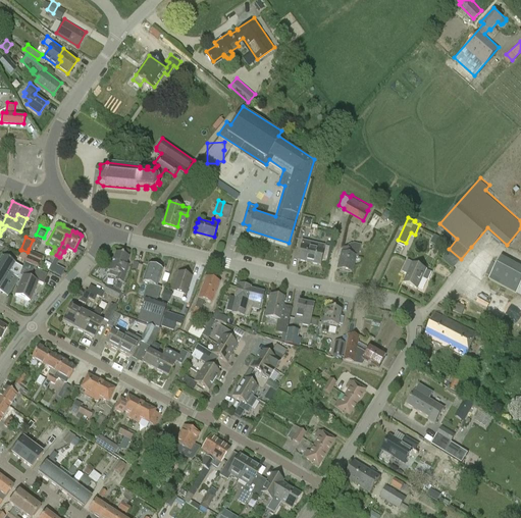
[(449,240),(444,237),(438,244),(444,247),(449,240)]
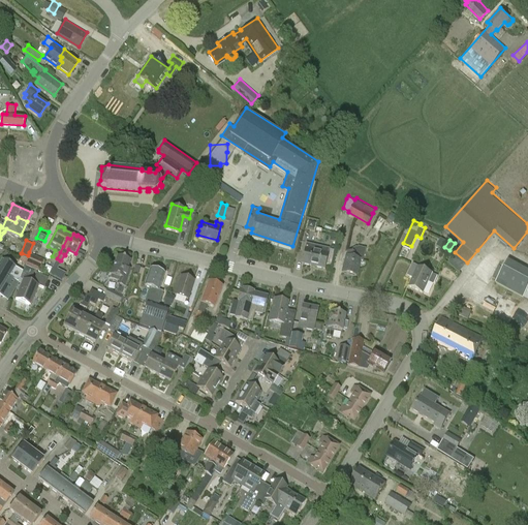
[(330,246),(307,241),(303,260),(324,266),(330,246)]
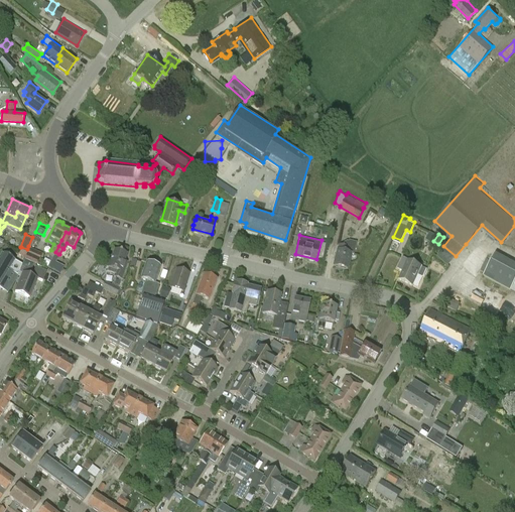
[(35,238),(32,237),(28,246),(27,249),(28,250),(26,255),(26,256),(38,261),(43,251),(31,246),(35,238)]
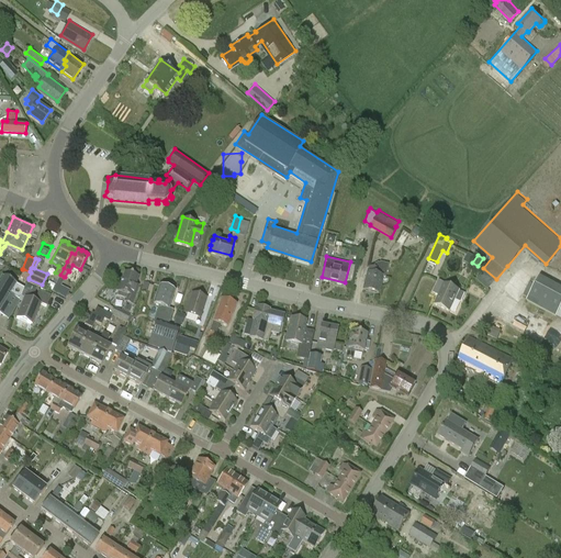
[(370,263),(365,287),(379,290),(383,274),(386,275),(389,261),(381,259),(381,260),(378,259),(374,261),(374,264),(370,263)]
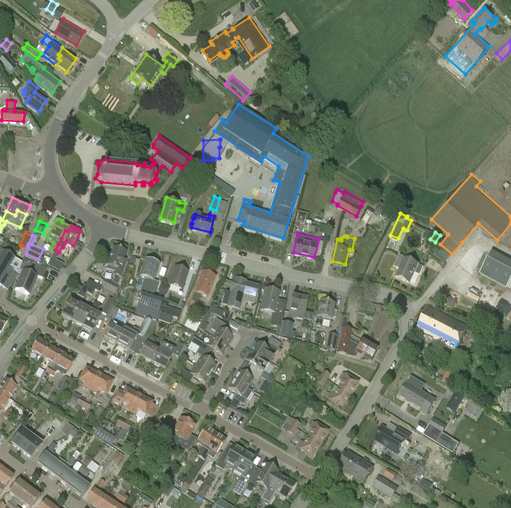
[(112,251),(110,251),(106,262),(108,263),(107,266),(115,269),(114,272),(121,274),(127,256),(124,255),(127,249),(114,244),(112,251)]
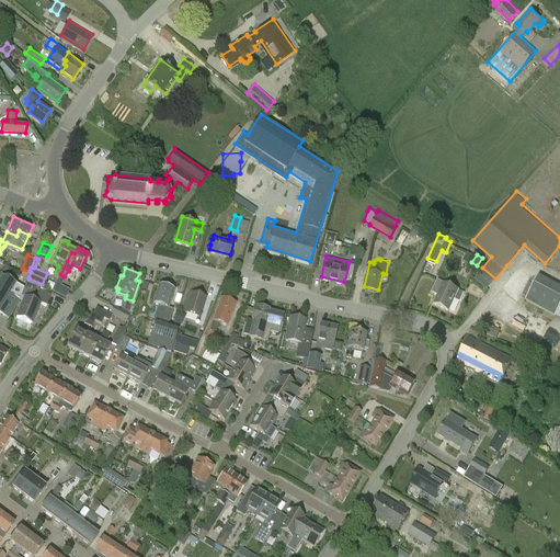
[(21,273),(29,277),(31,272),(30,271),(23,269),(21,273)]
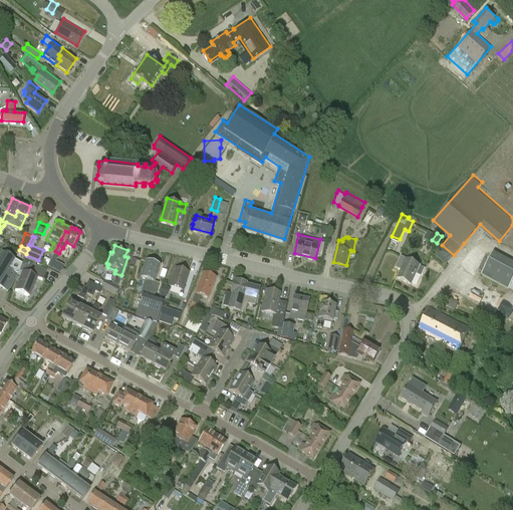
[(512,255),(497,247),(481,278),(490,283),(494,276),(512,285),(512,255)]
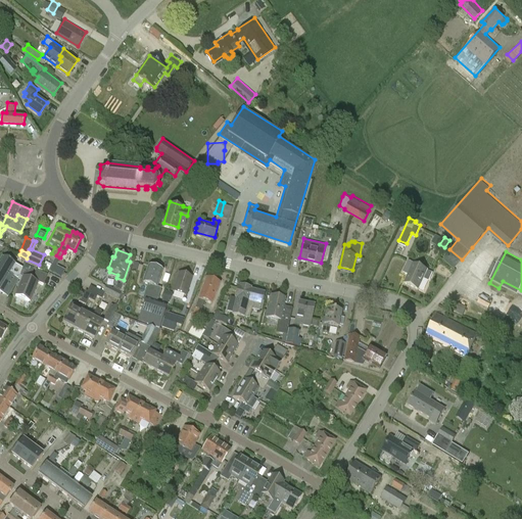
[(17,277),(19,272),(21,268),(22,266),(15,262),(16,262),(3,253),(0,258),(0,288),(8,293),(17,277)]
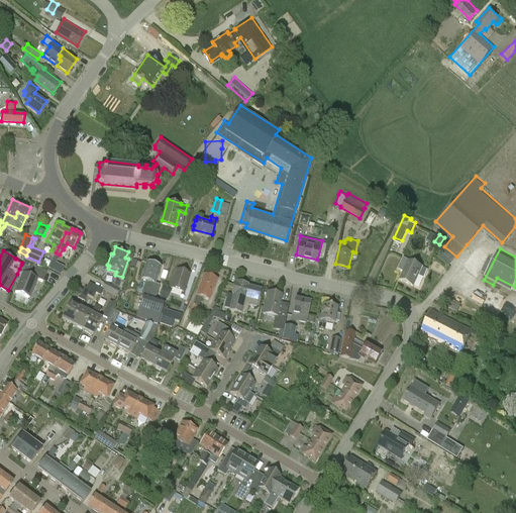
[(56,260),(59,254),(56,252),(48,266),(61,272),(65,265),(56,260)]
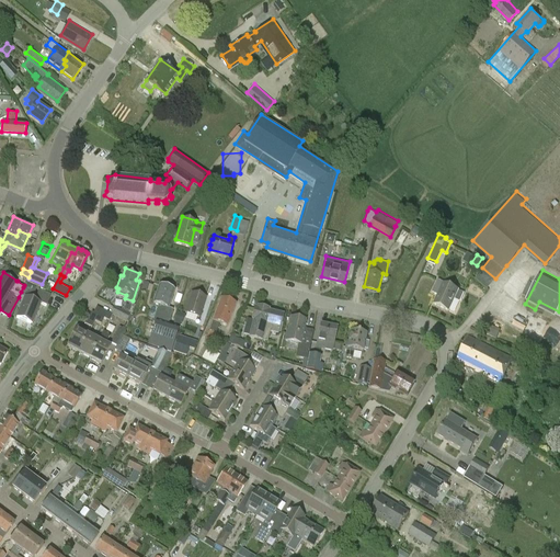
[(434,300),(449,307),(455,295),(460,297),(464,290),(459,287),(459,286),(438,277),(433,288),(438,291),(434,300)]
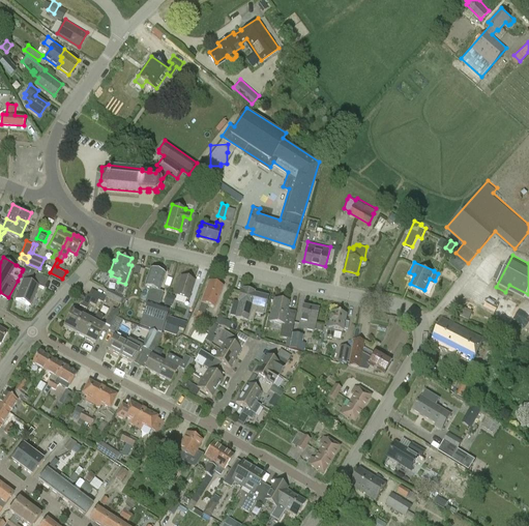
[(146,284),(150,286),(145,301),(147,302),(141,323),(162,330),(170,307),(159,302),(164,290),(158,288),(165,271),(158,268),(157,267),(155,266),(153,267),(151,266),(146,284)]
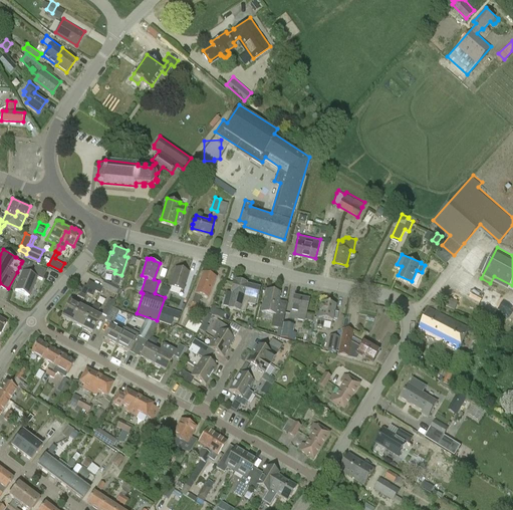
[(26,264),(21,263),(19,267),(23,269),(16,287),(30,293),(37,275),(43,277),(47,267),(36,263),(34,267),(26,263),(26,264)]
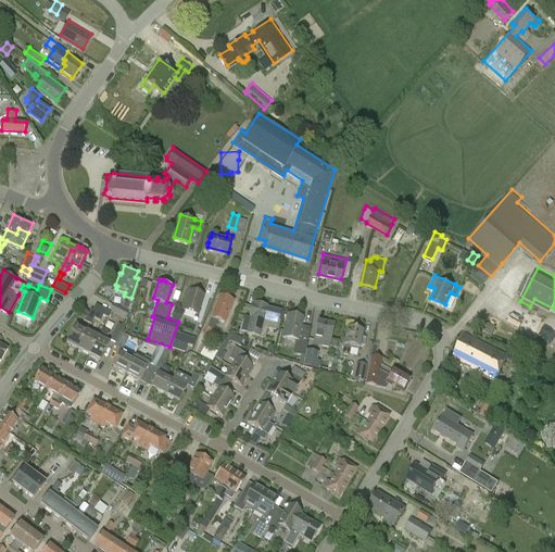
[(204,291),(191,287),(185,306),(198,311),(204,291)]
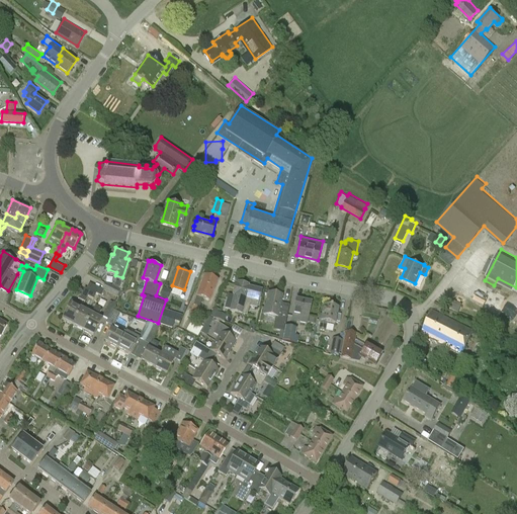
[(205,272),(190,312),(196,314),(200,305),(203,295),(210,297),(218,277),(205,272)]
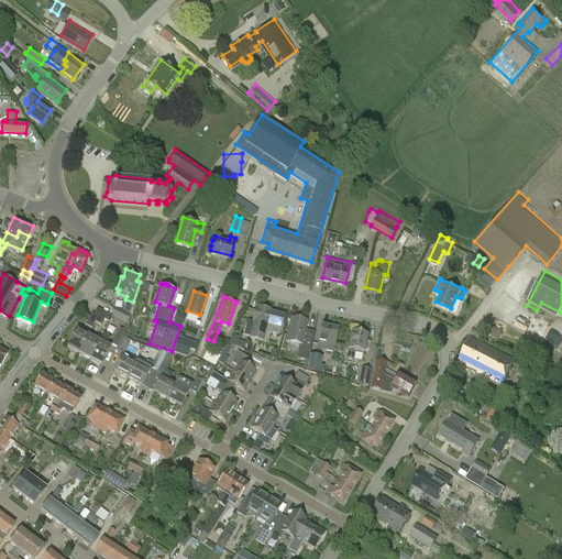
[(95,310),(105,316),(110,319),(113,313),(98,305),(95,310)]
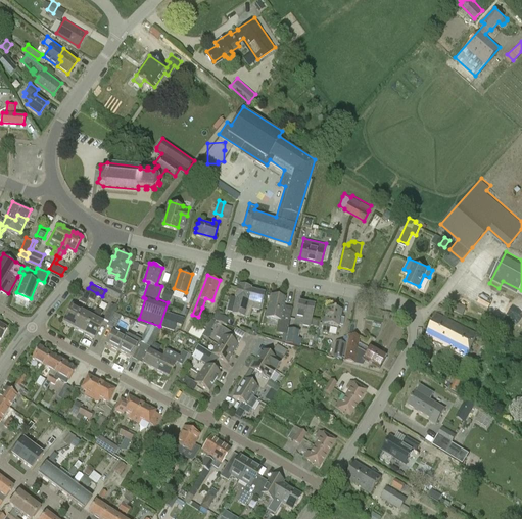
[(107,283),(104,289),(119,296),(122,290),(107,283)]
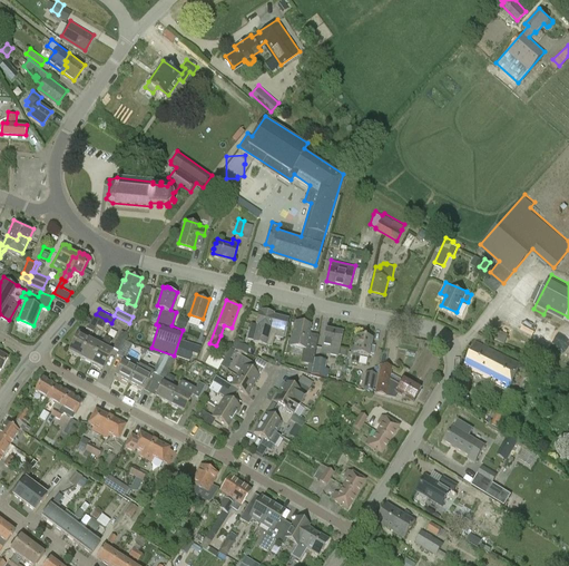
[(254,340),(266,342),(274,313),(274,312),(262,309),(262,310),(260,310),(256,322),(258,322),(254,340)]
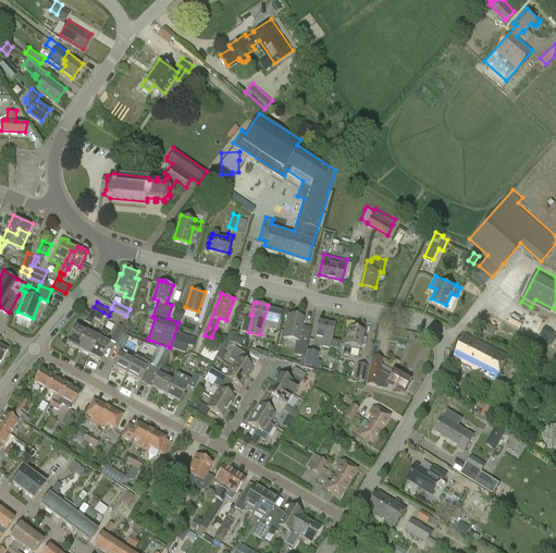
[(101,319),(103,312),(94,307),(91,306),(86,318),(93,321),(95,316),(101,319)]
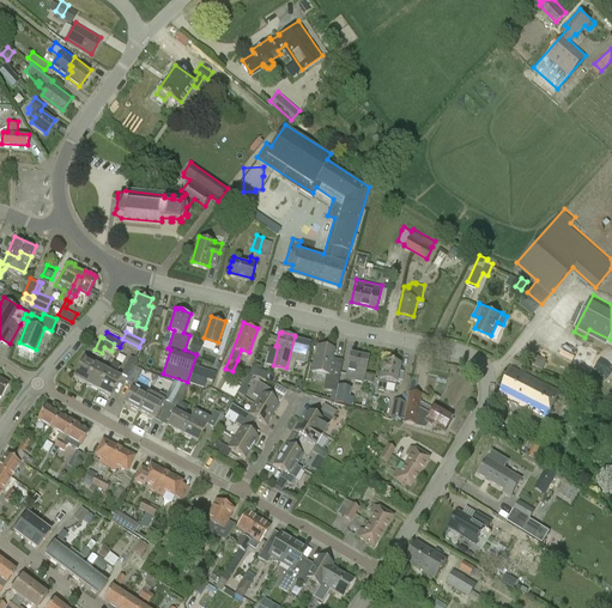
[(310,340),(295,336),(286,368),(292,370),(296,358),(306,360),(310,340)]
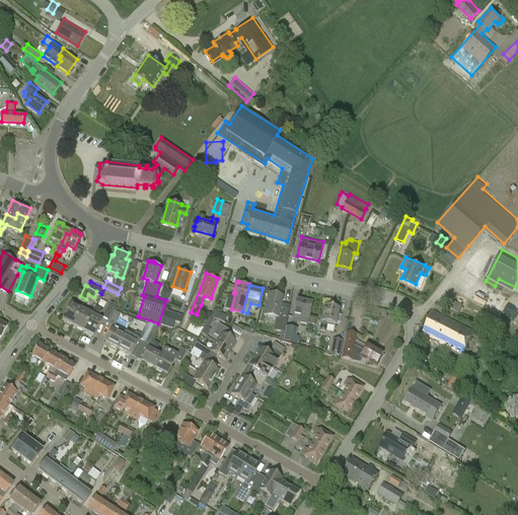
[(170,288),(164,286),(162,293),(168,295),(170,288)]
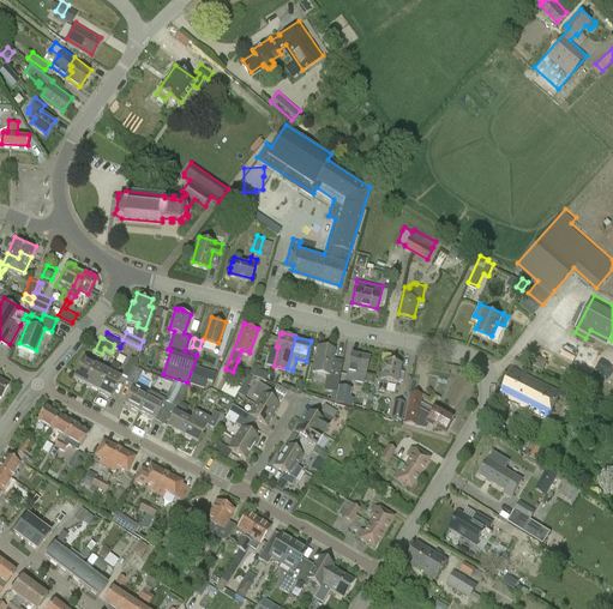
[(328,373),(325,387),(337,390),(344,359),(336,356),(336,359),(332,357),(335,347),(319,343),(317,359),(316,359),(313,369),(328,373)]
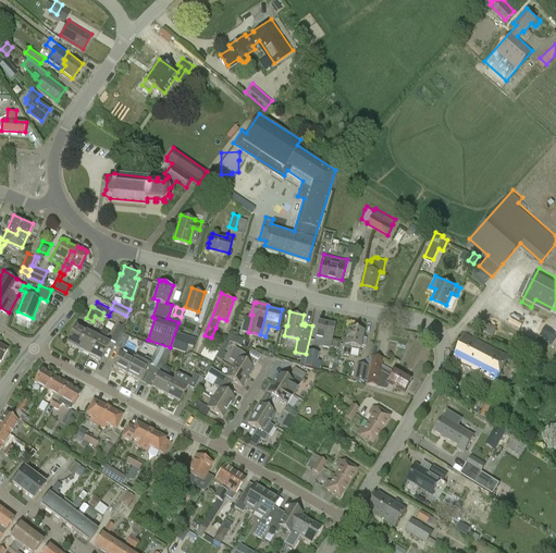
[(341,341),(332,340),(335,322),(319,319),(314,342),(331,345),(331,343),(340,345),(341,341)]
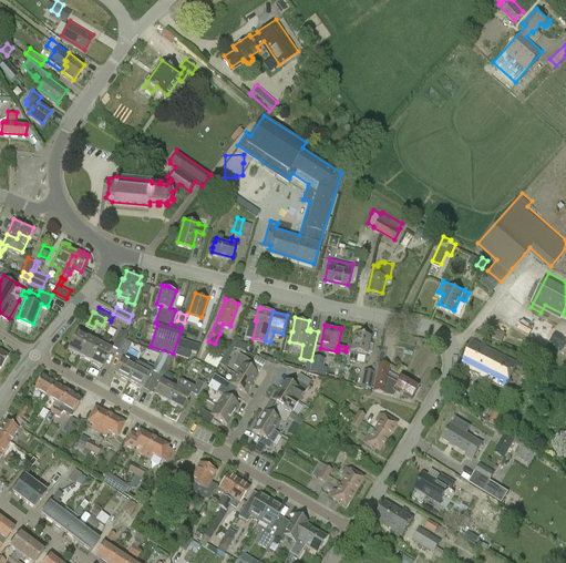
[(506,330),(494,325),(490,334),(502,339),(506,330)]
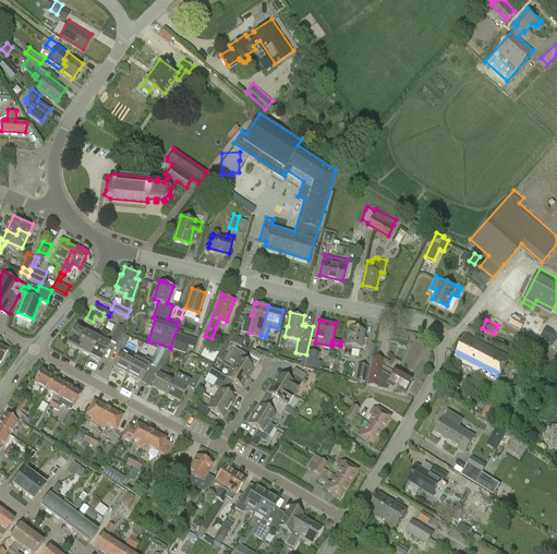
[(111,337),(118,340),(123,330),(125,325),(120,322),(111,337)]
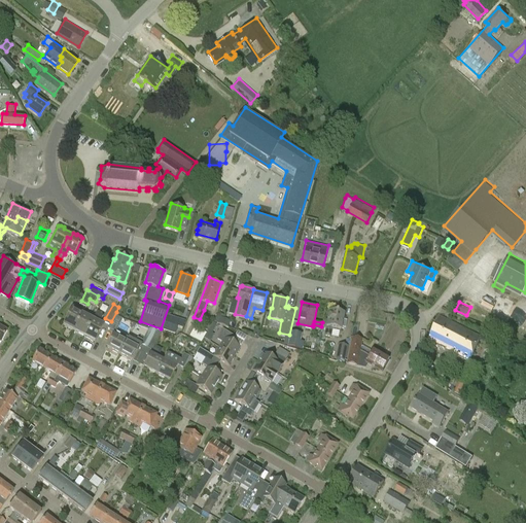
[(64,322),(74,327),(82,311),(72,306),(64,322)]
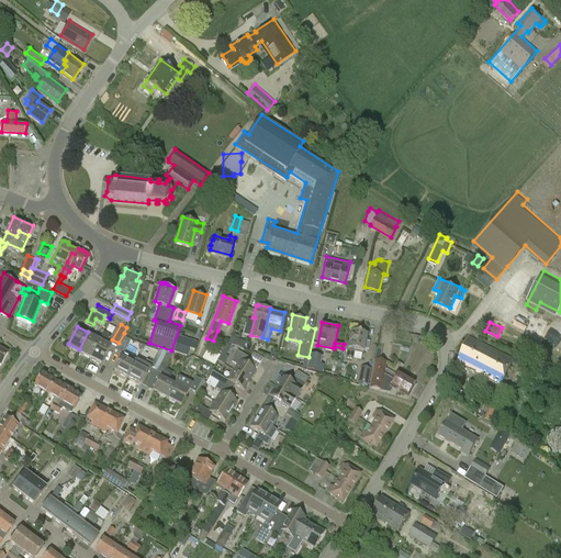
[(369,339),(366,338),(367,331),(351,327),(349,337),(347,338),(346,343),(348,345),(348,346),(346,355),(352,356),(355,347),(363,349),(363,347),(368,347),(369,339)]
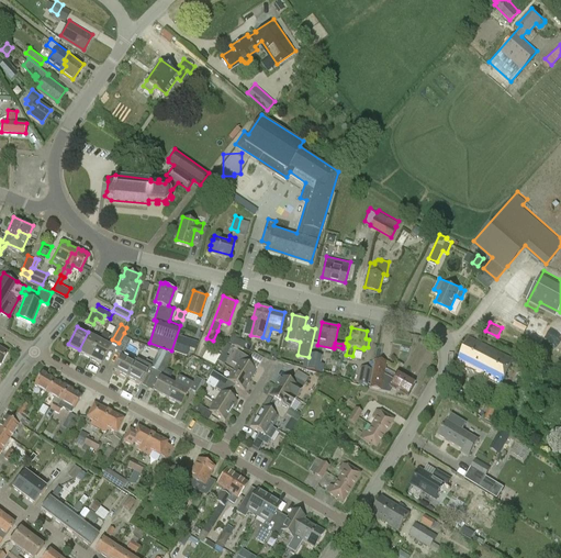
[(104,328),(100,337),(90,355),(102,361),(111,344),(104,341),(105,338),(109,337),(111,334),(109,333),(110,332),(104,328)]
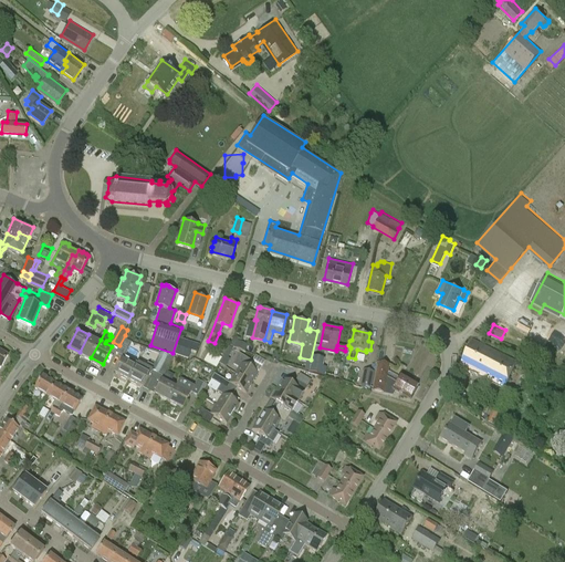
[(80,352),(91,357),(101,340),(89,334),(80,352)]
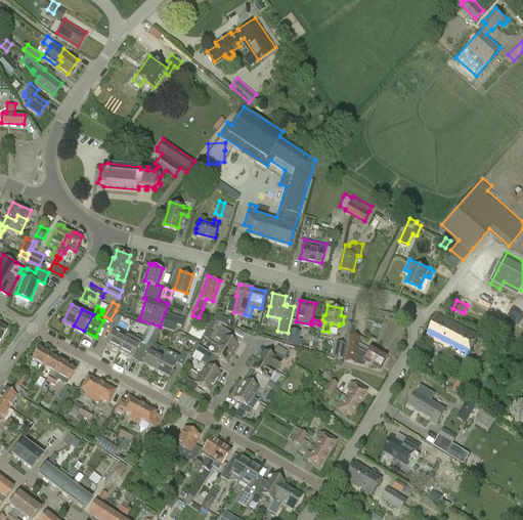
[(109,323),(115,328),(116,327),(122,314),(116,310),(111,319),(109,323)]
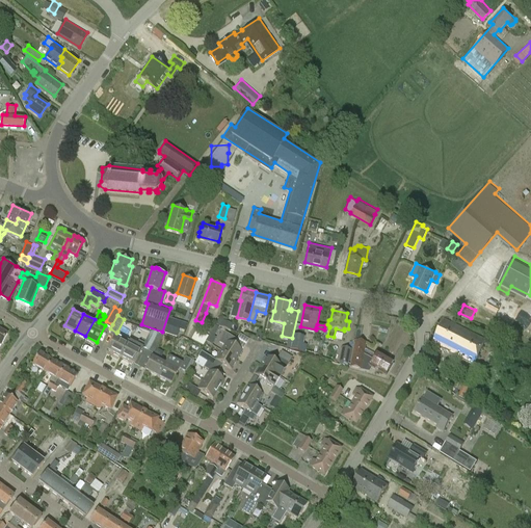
[(445,316),(433,339),(475,360),(486,338),(445,316)]
